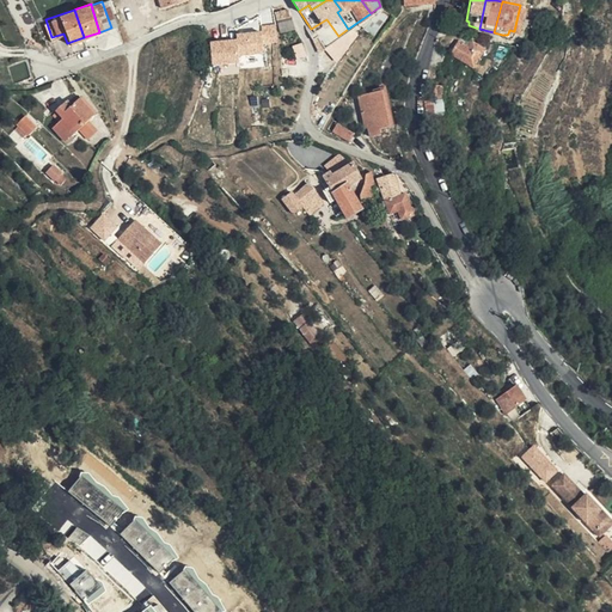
[(47,40),(51,37),(46,19),(41,20),(47,40)]
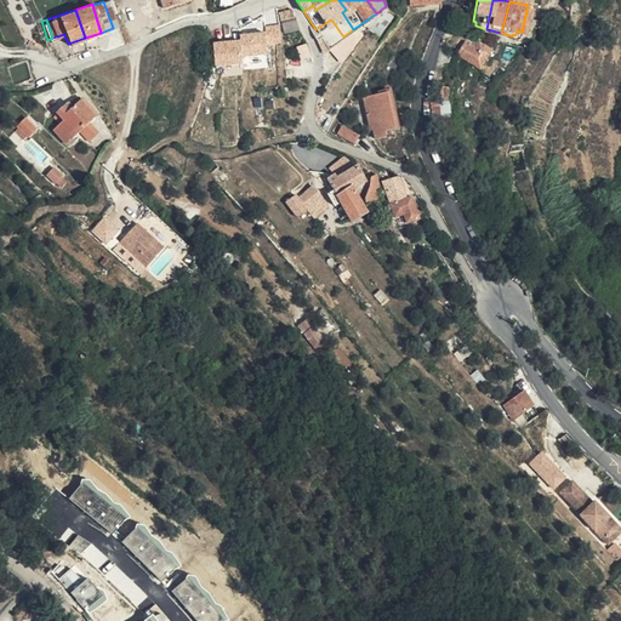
[(315,29),(311,22),(306,26),(314,39),(319,35),(328,47),(343,36),(331,20),(315,29)]
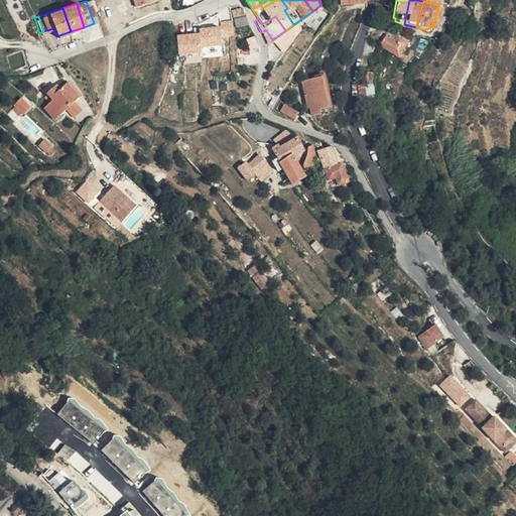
[(221,28),(176,32),(178,55),(201,54),(201,57),(223,56),(222,37),(235,36),(233,20),(220,21),(221,28)]
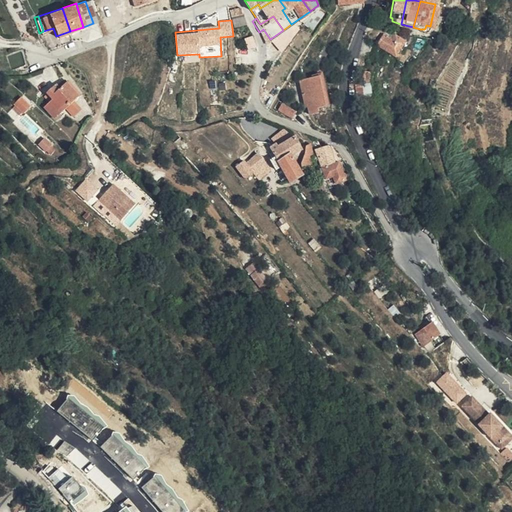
[(398,26),(395,34),(408,38),(411,30),(398,26)]
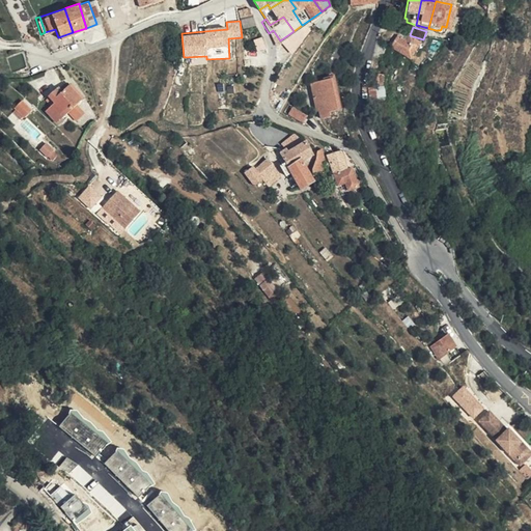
[(419,40),(411,35),(398,28),(389,43),(400,50),(410,55),(418,61),(424,51),(416,46),(419,40)]
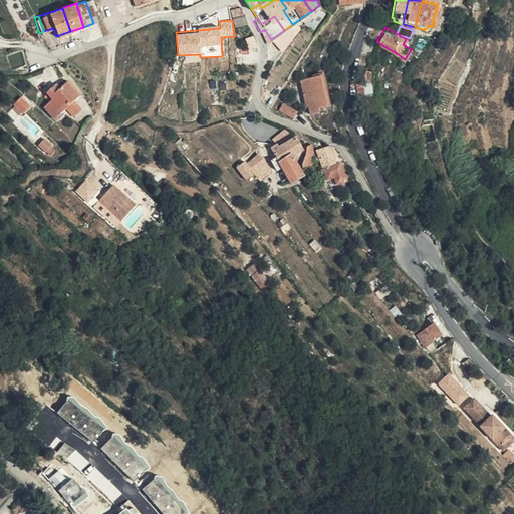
[(369,69),(361,69),(359,82),(368,83),(369,69)]
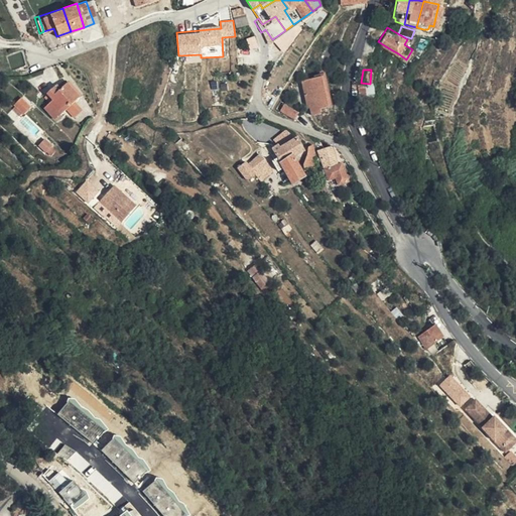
[(325,102),(318,74),(308,76),(310,83),(300,85),(301,92),(304,92),(308,111),(317,110),(317,103),(325,102)]
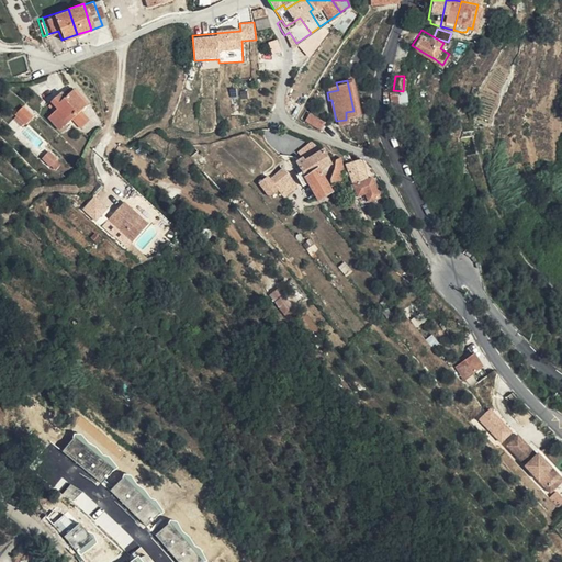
[(53,127),(67,117),(77,110),(83,104),(70,88),(62,94),(58,91),(44,103),(49,110),(43,115),(53,127)]
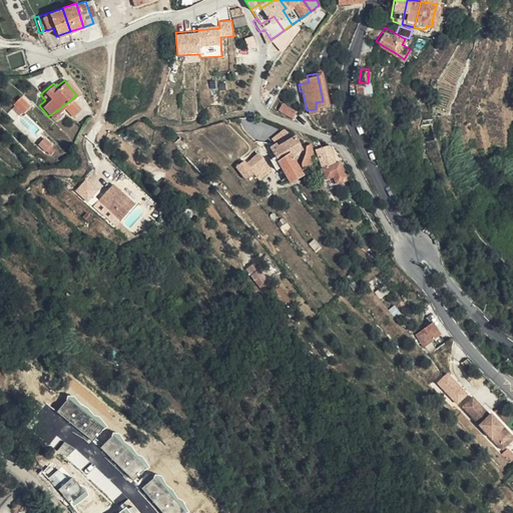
[(23,103),(16,93),(8,99),(9,100),(6,103),(13,110),(16,108),(17,109),(23,103)]
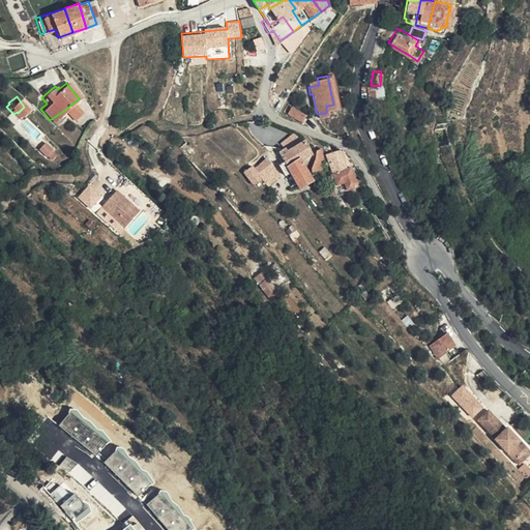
[(72,104),(63,111),(70,119),(80,113),(72,104)]
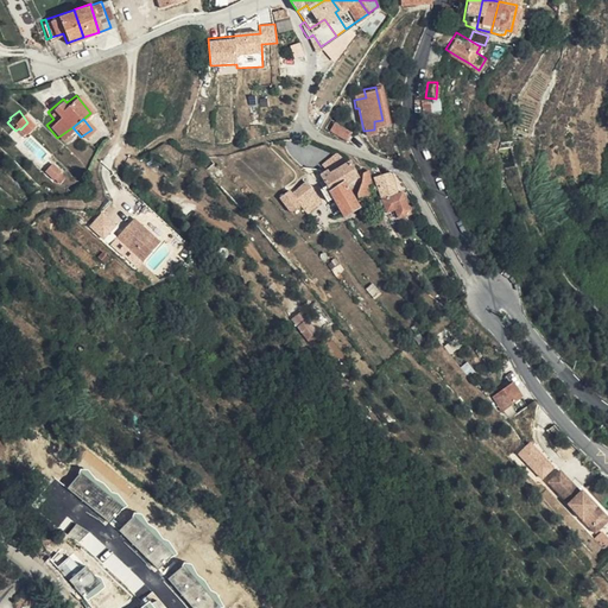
[(348,127),(330,119),(327,127),(344,135),(348,127)]
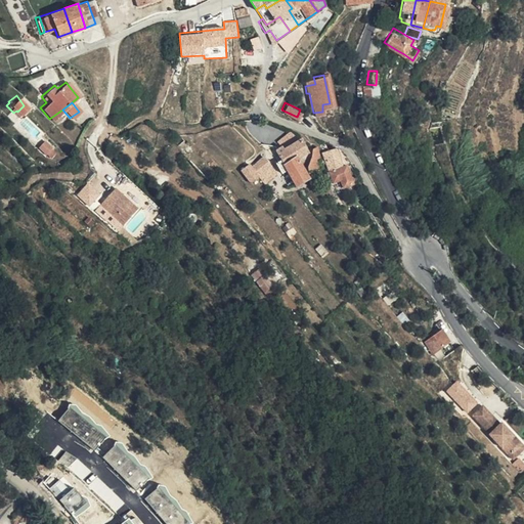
[(295,128),(273,143),(277,150),(281,157),(282,158),(293,150),(304,142),(295,128)]
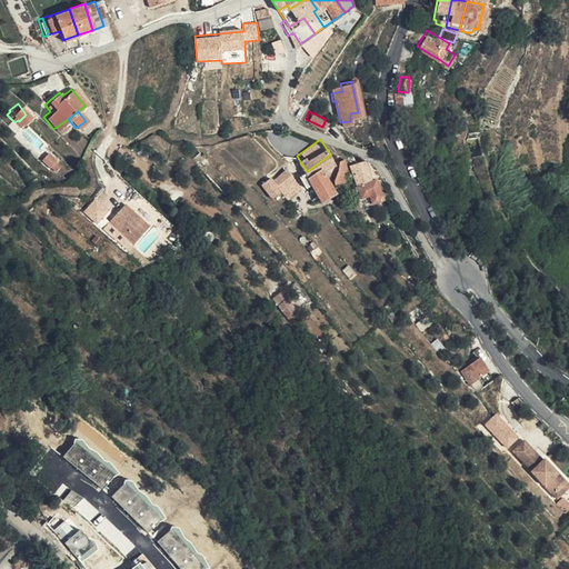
[(39,166),(45,161),(47,160),(39,151),(32,157),(39,166)]
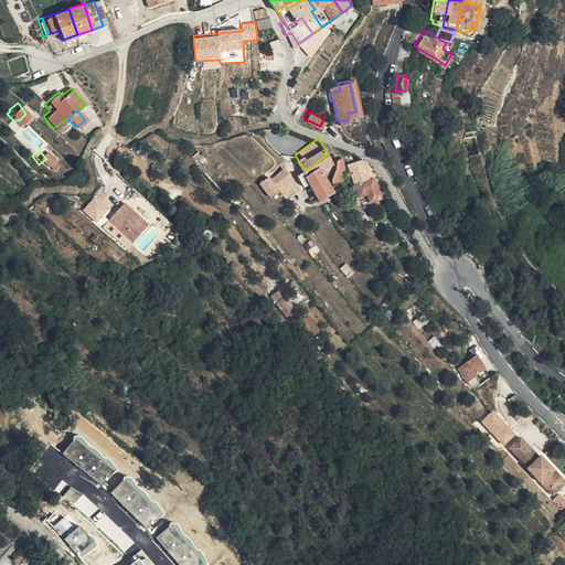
[(340,160),(337,150),(332,151),(333,160),(331,174),(333,179),(344,170),(340,160)]
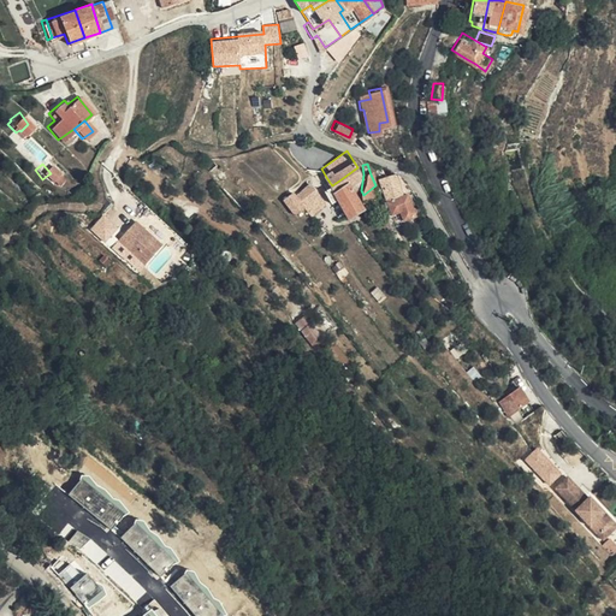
[(311,183),(302,172),(291,179),(298,191),(311,183)]
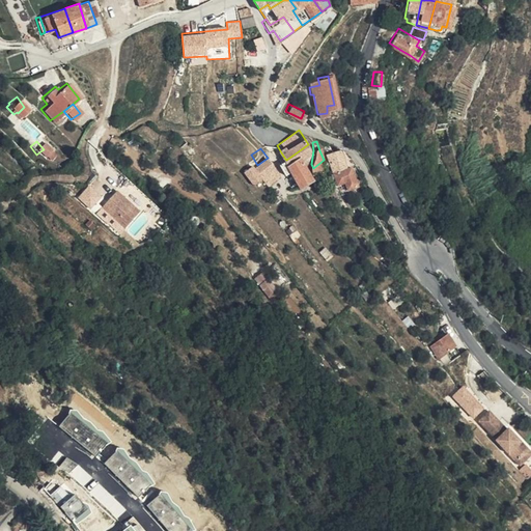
[(45,156),(42,150),(36,155),(40,160),(45,156)]
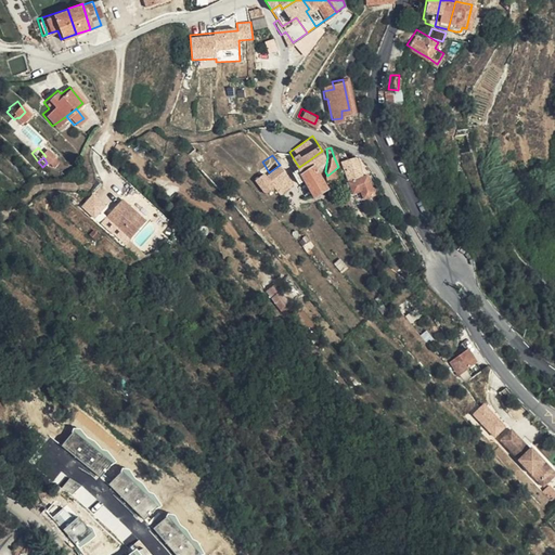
[(323,180),(310,159),(299,167),(311,189),(323,180)]
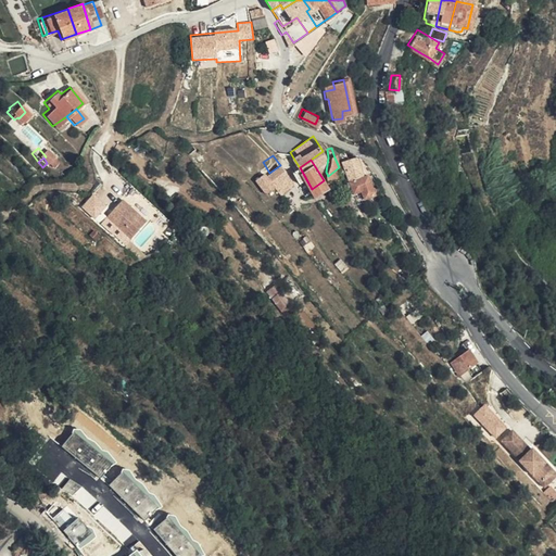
[(343,164),(349,177),(363,173),(358,161),(343,164)]
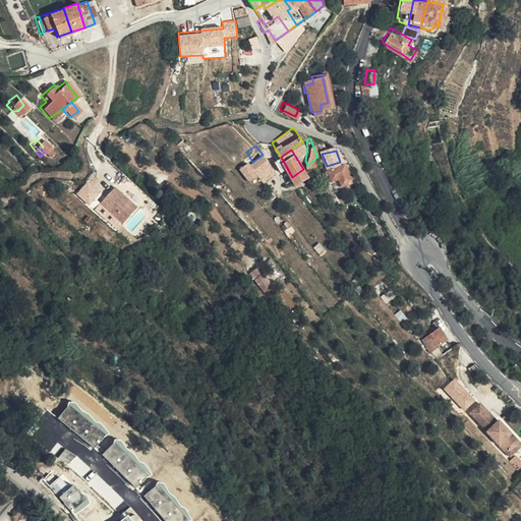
[(263,155),(252,162),(257,169),(268,163),(263,155)]
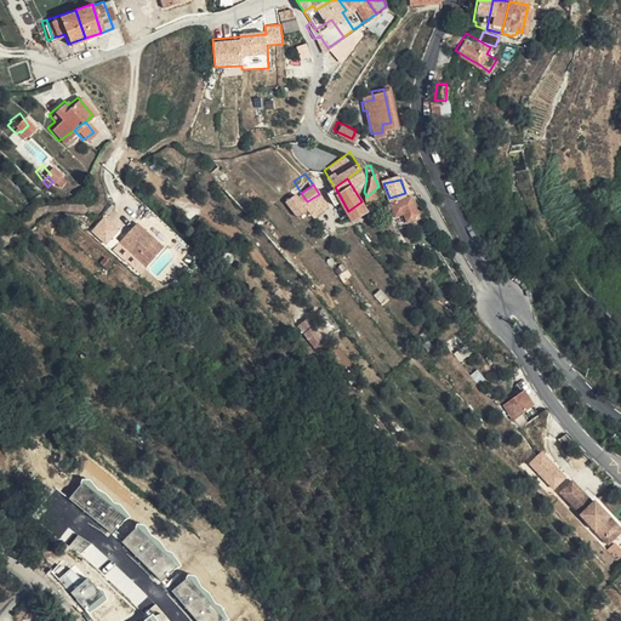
[(389,198),(394,210),(406,206),(409,216),(416,212),(410,192),(405,193),(389,198)]
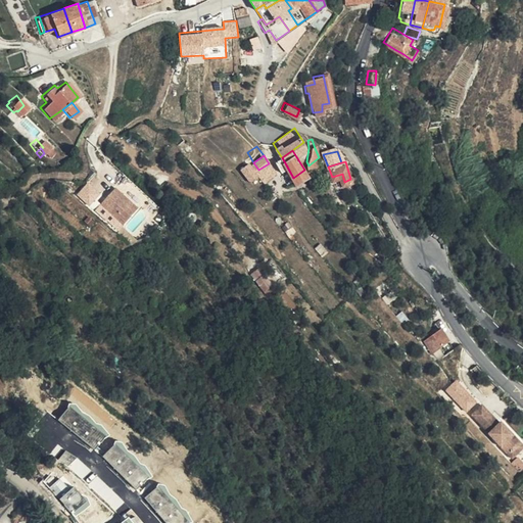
[(132,201),(110,180),(96,196),(116,217),(132,201)]
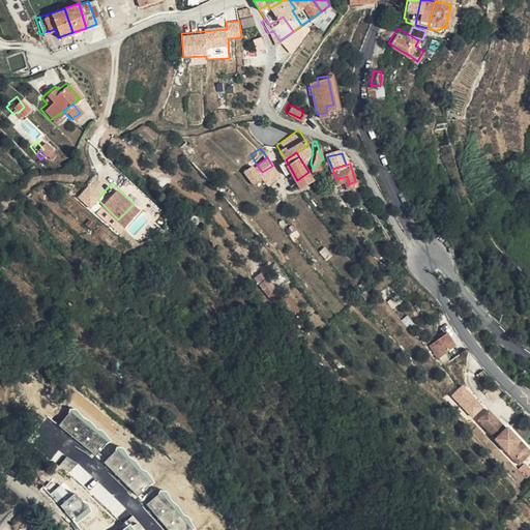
[(244,272),(251,281),(259,274),(253,266),(244,272)]
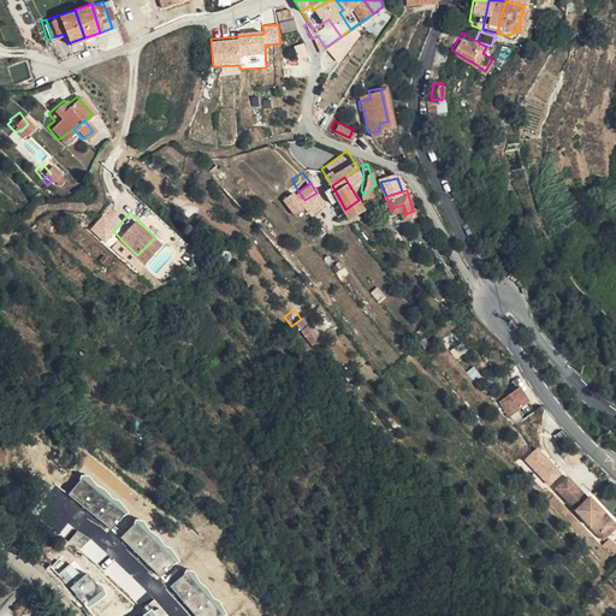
[(300,337),(309,330),(301,319),(291,326),(300,337)]
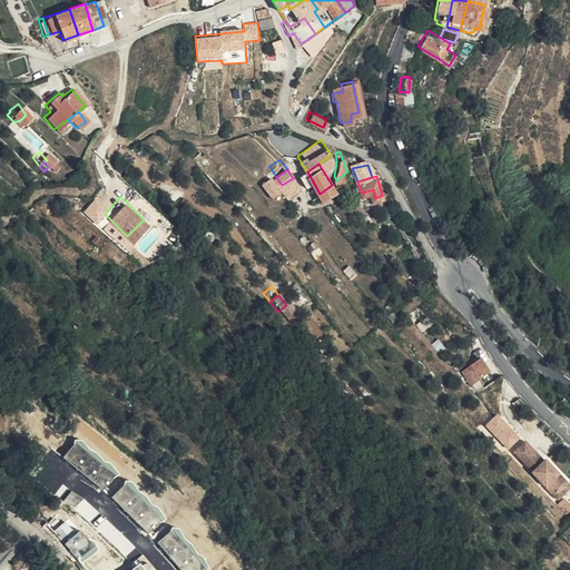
[(461,379),(480,365),(473,354),(453,367),(461,379)]
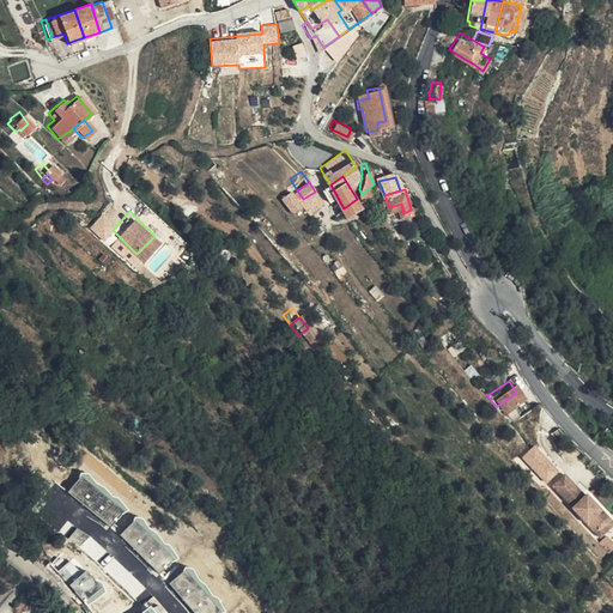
[(546,478),(587,529),(596,520),(589,510),(595,508),(581,489),(576,492),(568,481),(569,480),(560,468),(546,478)]
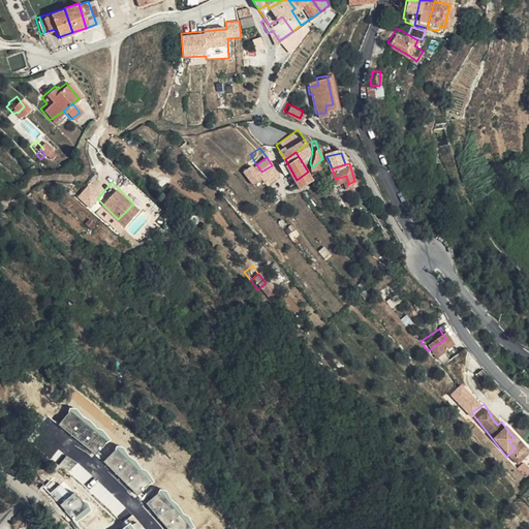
[(96,456),(111,438),(72,407),(58,425),(96,456)]
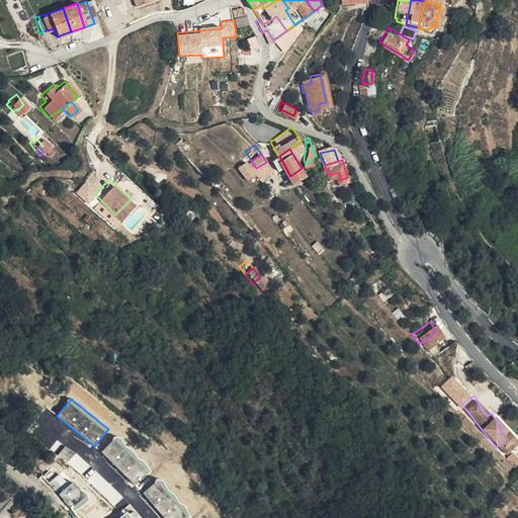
[(499,451),(509,443),(507,441),(510,438),(503,429),(498,431),(504,439),(496,447),(499,451)]
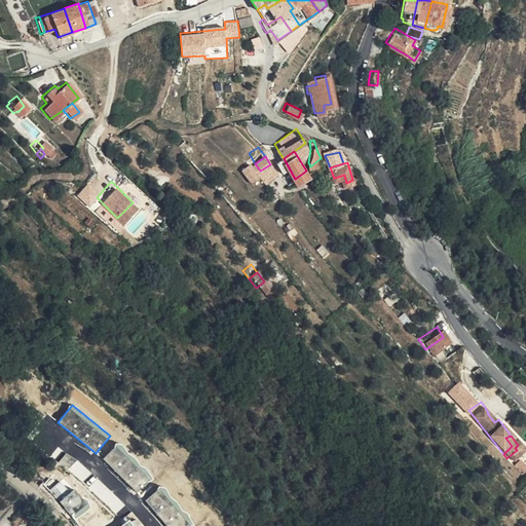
[(116,444),(102,460),(139,492),(153,476),(116,444)]
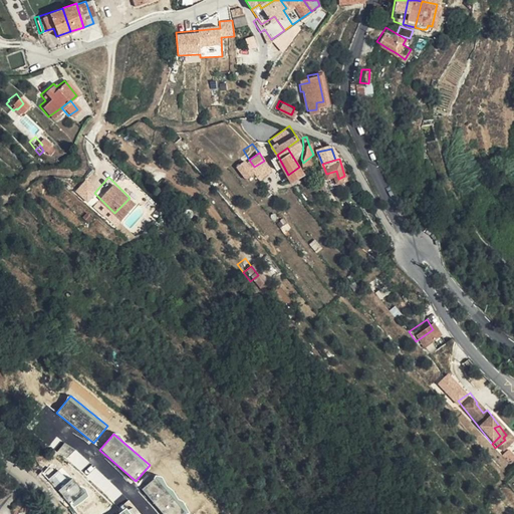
[(81,471),(88,462),(65,443),(58,451),(67,457),(65,459),(81,471)]
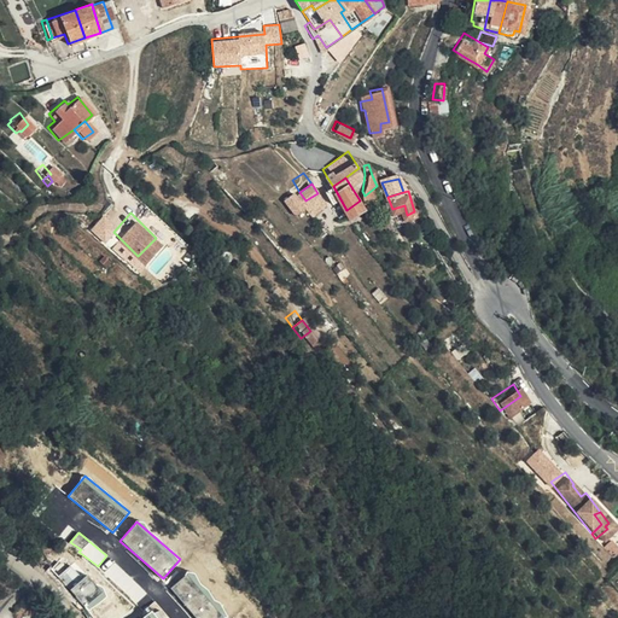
[(63,546),(58,551),(53,554),(89,595),(99,588),(63,546)]
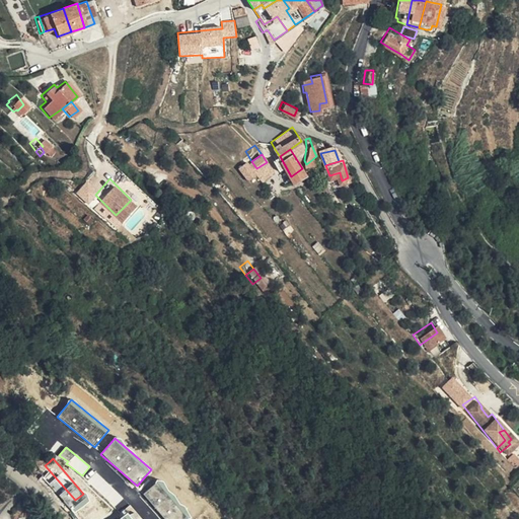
[(35,472),(66,508),(75,500),(45,465),(35,472)]
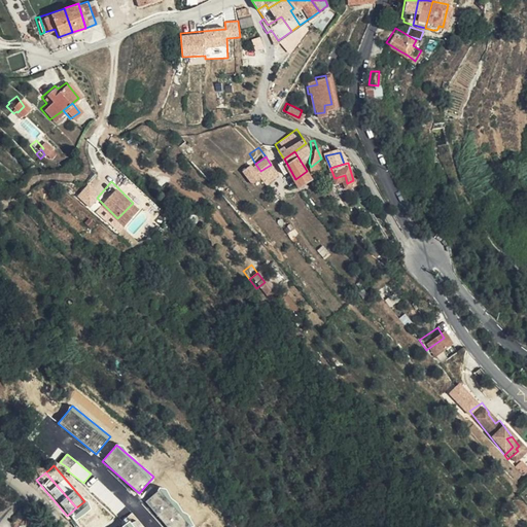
[(90,490),(113,507),(120,498),(97,481),(90,490)]
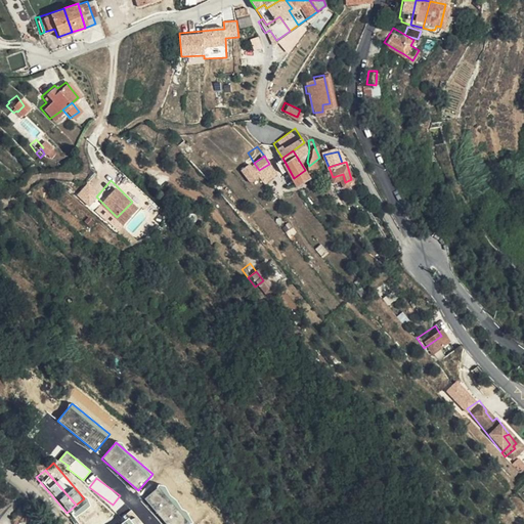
[(92,508),(106,522),(111,517),(97,503),(92,508)]
